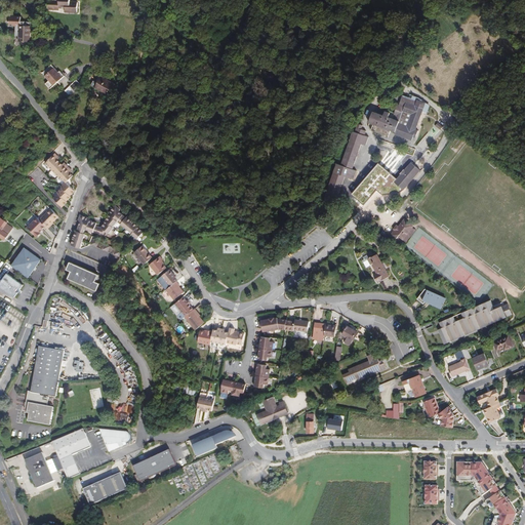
[(70,3),(70,0),(52,0),(53,0),(48,0),(47,5),(55,6),(55,8),(58,8),(65,8),(65,13),(77,13),(78,4),(70,3)]
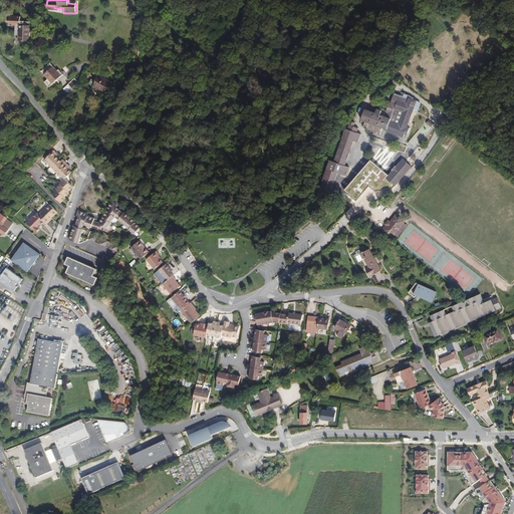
[(31,31),(31,22),(21,21),(21,16),(10,16),(10,25),(16,25),(15,35),(19,35),(19,42),(25,46),(30,41),(30,35),(31,31)]
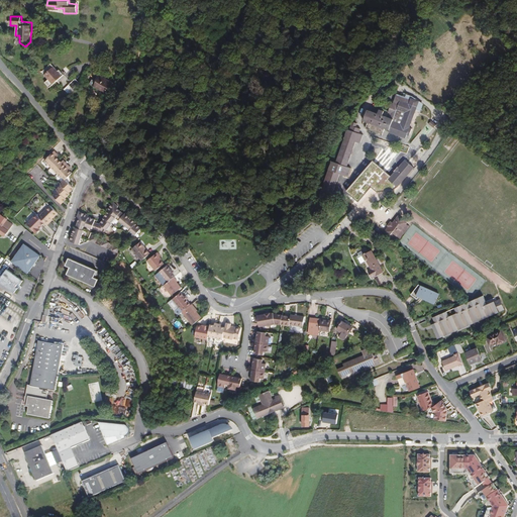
[(64,75),(59,70),(58,71),(50,64),(41,72),(45,76),(48,74),(52,77),(48,80),(45,82),(49,87),(57,81),(56,80),(58,78),(59,79),(64,75)]
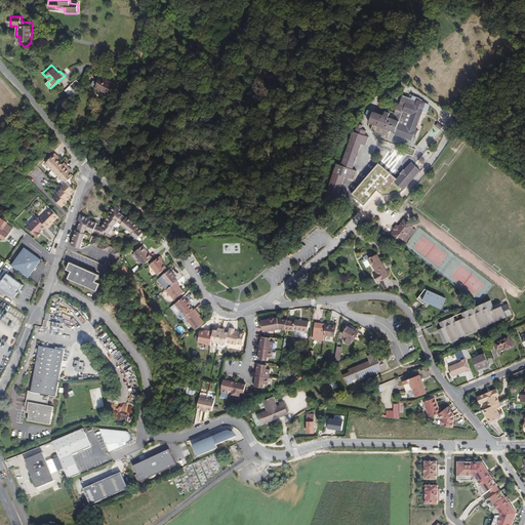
[(114,83),(99,76),(96,81),(93,80),(91,85),(96,88),(97,87),(106,91),(105,92),(104,94),(111,97),(116,88),(113,87),(114,83)]
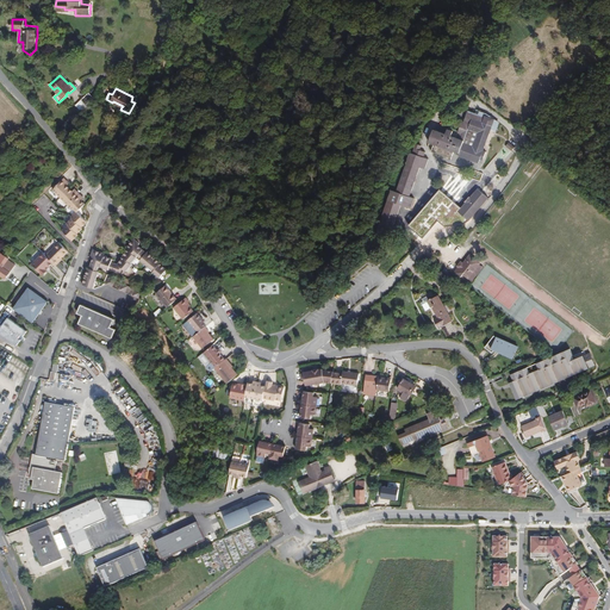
[(86,106),(94,98),(89,93),(75,105),(81,112),(87,106),(86,106)]
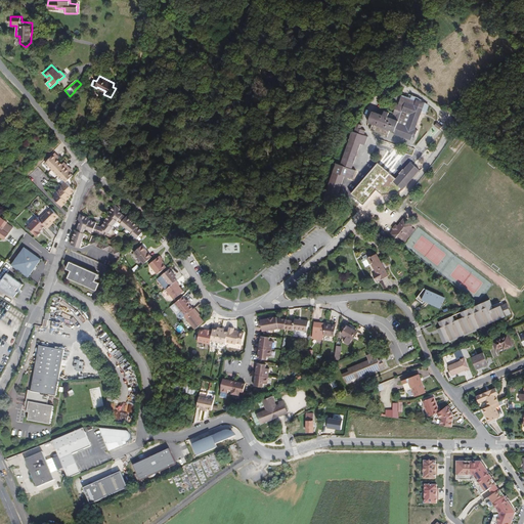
[(416,129),(423,110),(427,112),(429,106),(427,105),(427,104),(425,102),(420,101),(421,100),(418,99),(418,98),(413,96),(412,99),(411,98),(409,99),(402,96),(399,105),(397,104),(394,114),(396,115),(394,119),(388,117),(389,113),(385,111),(383,115),(381,114),(373,111),(368,122),(373,124),(370,130),(388,136),(390,130),(395,132),(394,134),(411,140),(412,137),(415,138),(418,130),(416,129)]
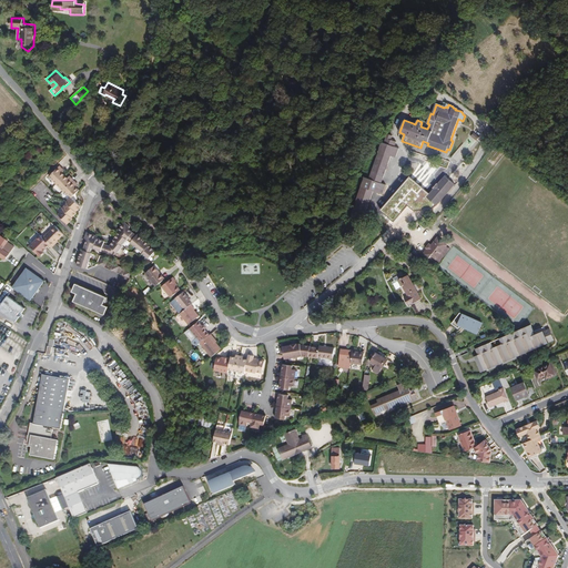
[(382,183),(392,155),(396,158),(399,148),(395,146),(396,141),(391,140),(393,135),(387,133),(386,138),(386,139),(385,143),(383,142),(379,151),(369,179),(365,176),(361,186),(362,186),(352,214),(363,219),(373,191),(383,194),(386,184),(382,183)]
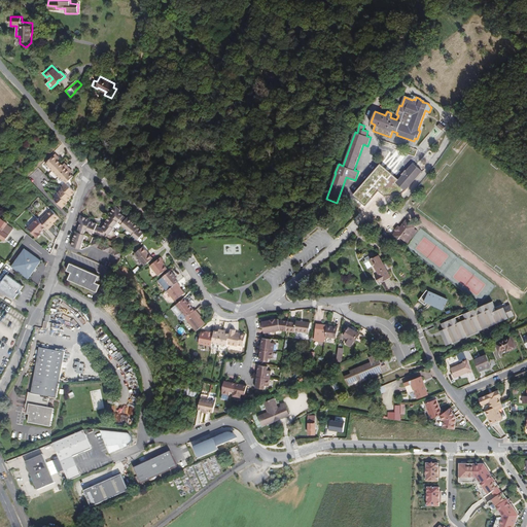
[(400,165),(406,159),(396,151),(391,157),(400,165)]
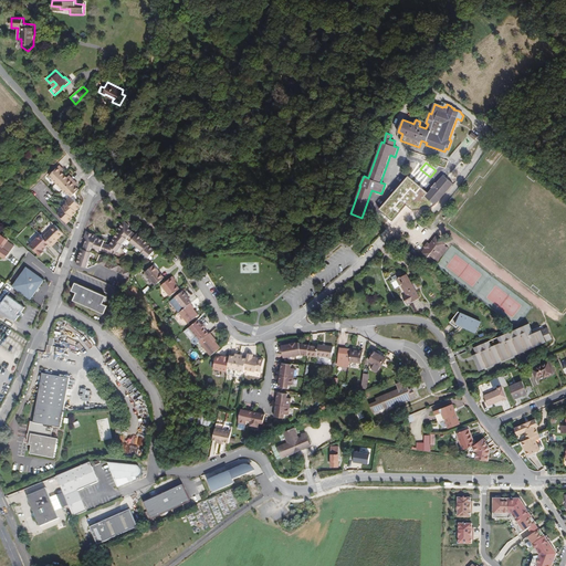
[(72,197),(80,189),(76,187),(75,185),(77,182),(71,177),(69,179),(67,177),(62,173),(61,170),(63,168),(60,165),(49,176),(67,195),(69,194),(71,197),(65,201),(66,202),(62,208),(63,209),(58,213),(67,223),(73,218),(72,217),(76,212),(75,211),(81,206),(72,197)]
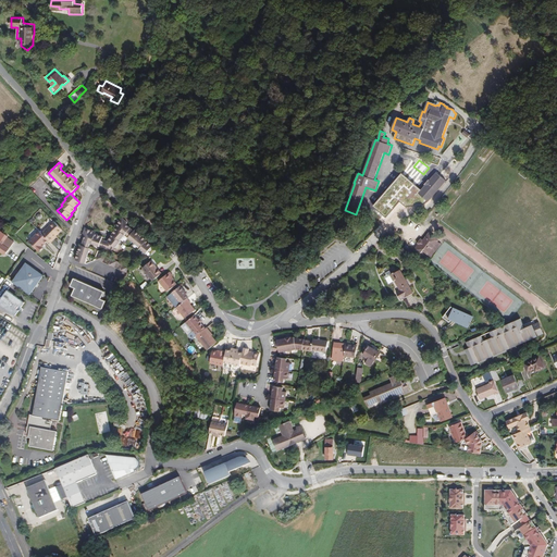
[(385,218),(399,201),(406,207),(425,203),(428,201),(420,195),(419,194),(421,190),(401,174),(373,206),(385,218)]
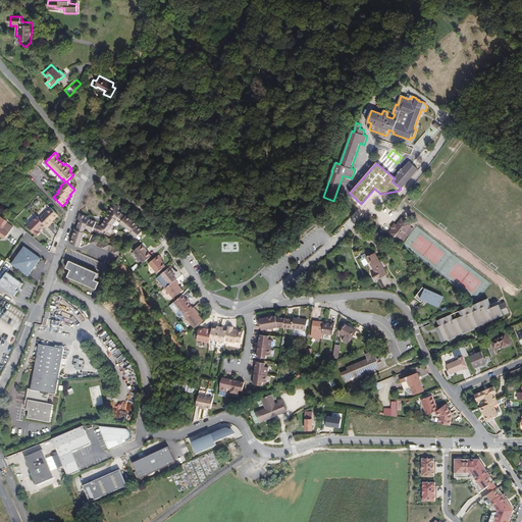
[(401,189),(418,169),(410,163),(408,166),(406,164),(403,168),(405,170),(400,175),(398,174),(395,178),(393,181),(394,183),(401,189)]
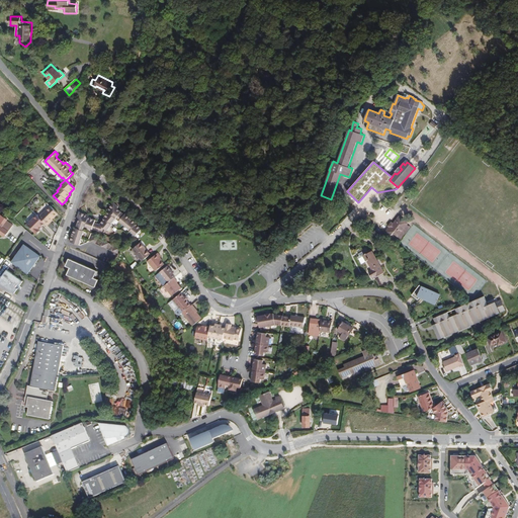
[(124,214),(117,208),(118,207),(118,206),(113,202),(107,209),(108,211),(107,212),(107,214),(103,219),(103,221),(100,225),(95,223),(96,220),(91,219),(90,217),(89,217),(88,216),(79,212),(77,218),(78,219),(79,220),(76,228),(75,228),(73,233),(72,233),(71,236),(72,237),(70,242),(79,245),(84,231),(83,231),(84,226),(104,233),(107,230),(108,231),(112,225),(111,224),(117,218),(120,220),(119,221),(131,231),(130,231),(136,236),(143,229),(139,226),(139,224),(134,220),(134,219),(131,217),(130,217),(125,213),(124,214)]
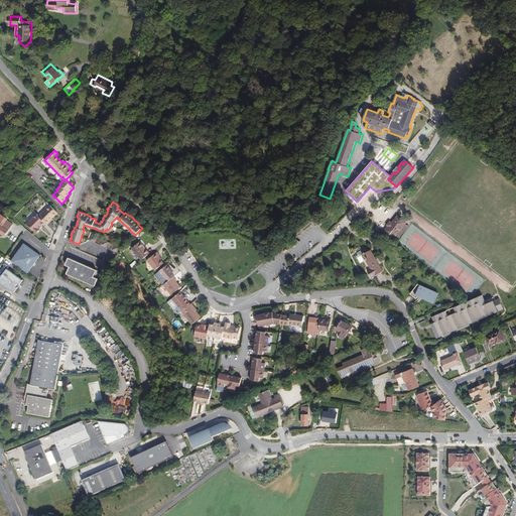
[(57,213),(50,205),(39,216),(44,222),(46,224),(52,219),(57,213)]
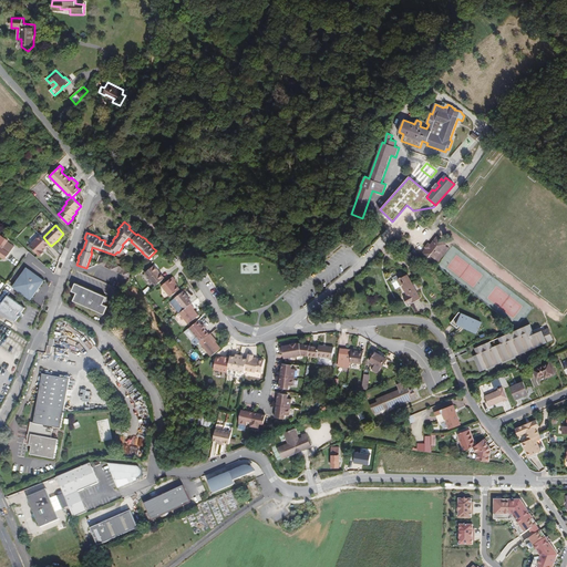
[(17,249),(7,241),(8,240),(4,238),(0,236),(0,254),(7,258),(9,255),(11,256),(17,249)]
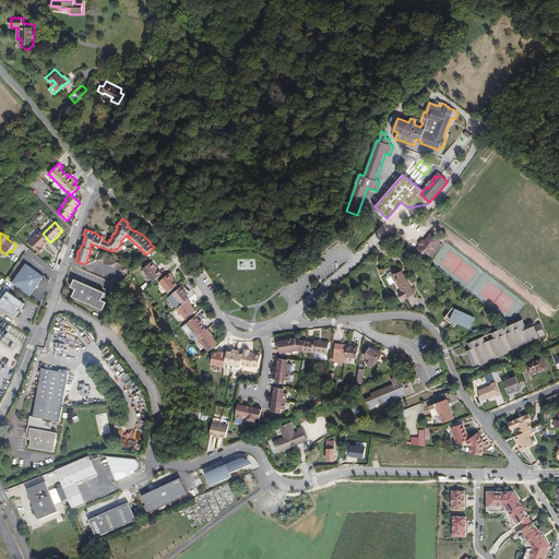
[(42,247),(48,240),(43,234),(40,233),(30,242),(39,252),(43,248),(42,247)]
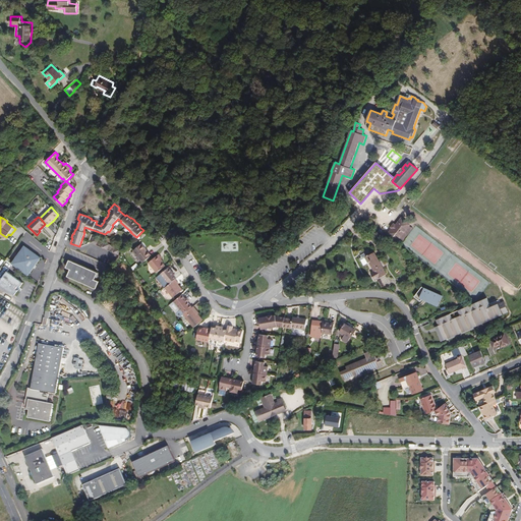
[(400,238),(410,226),(401,219),(396,225),(393,229),(392,228),(388,233),(394,237),(396,234),(400,238)]
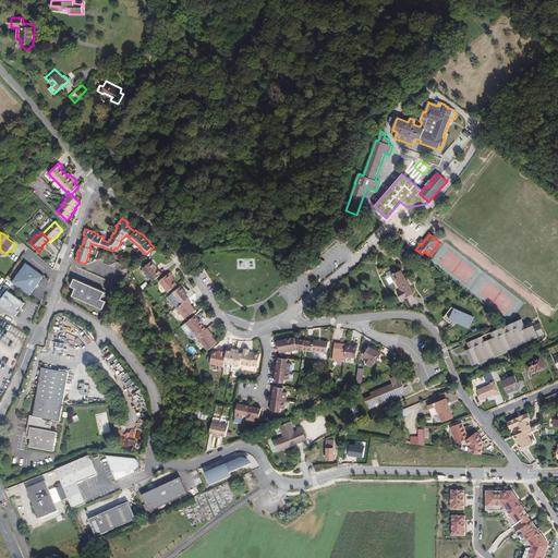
[(433,258),(443,245),(439,242),(428,255),(433,258)]
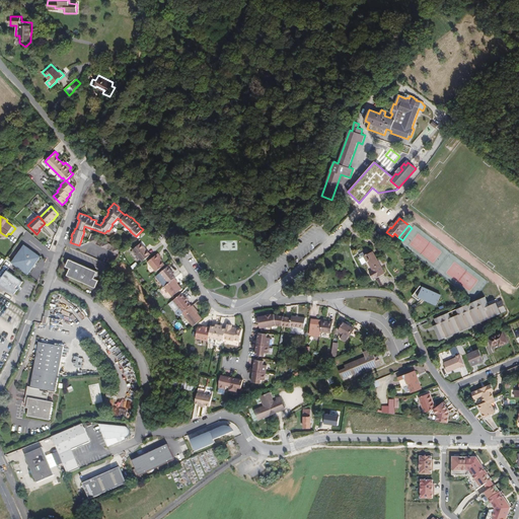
[(121,248),(92,236),(90,242),(119,254),(121,248)]
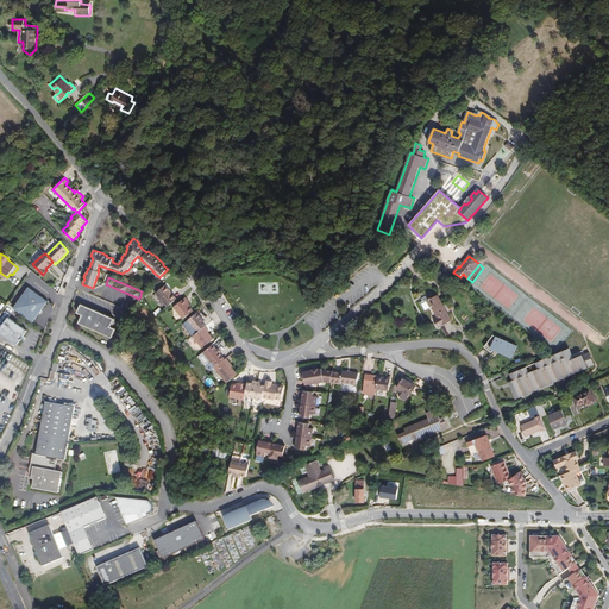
[(177,299),(165,284),(156,293),(167,307),(177,299)]
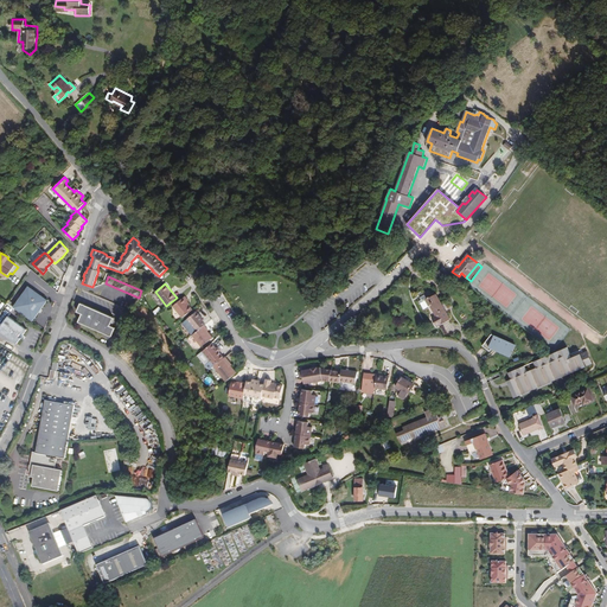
[(32,321),(48,300),(29,286),(13,307),(32,321)]
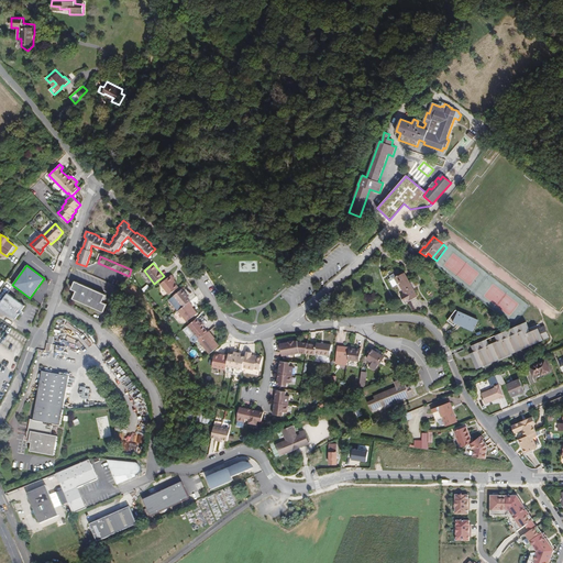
[(398,284),(395,278),(396,277),(394,273),(389,276),(390,278),(389,279),(393,287),(398,284)]
